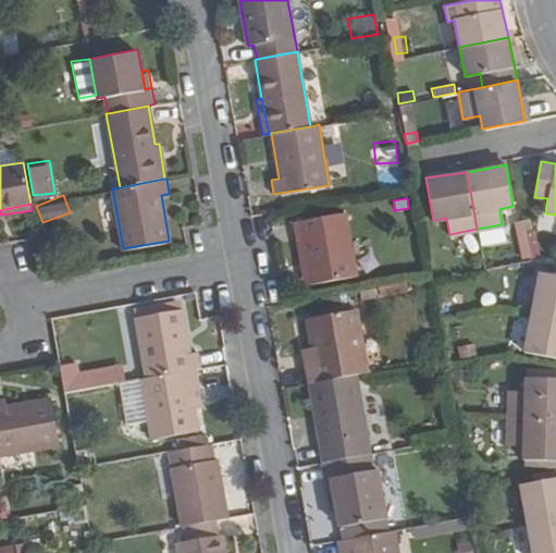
[(297,238),(301,237),(310,283),(357,275),(345,211),(294,220),(297,238)]
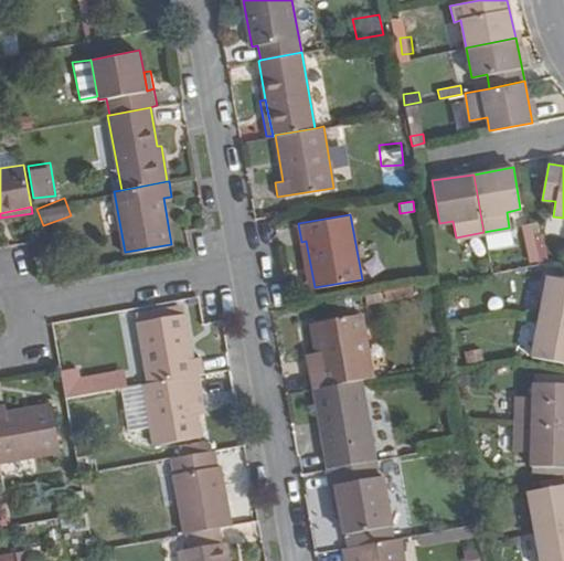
[(306,241),(301,242),(310,288),(315,287),(306,241)]
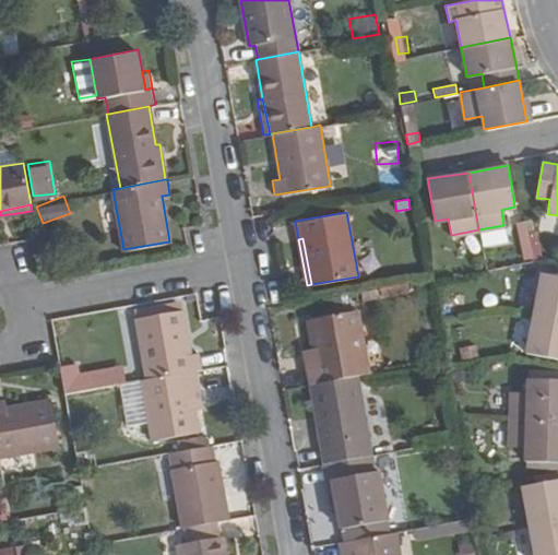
[(519,263),(531,261),(529,249),(517,252),(519,263)]
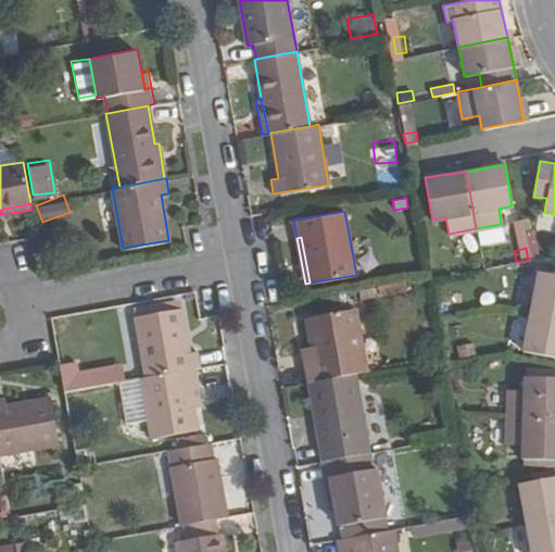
[(554,273),(539,271),(531,311),(554,315),(554,273)]
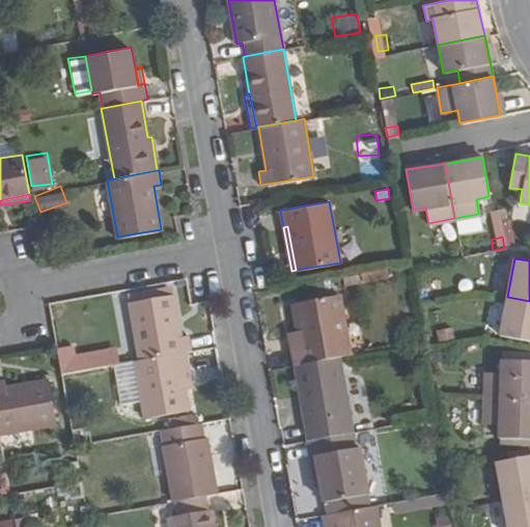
[(358,273),(341,275),(343,286),(359,283),(358,273)]
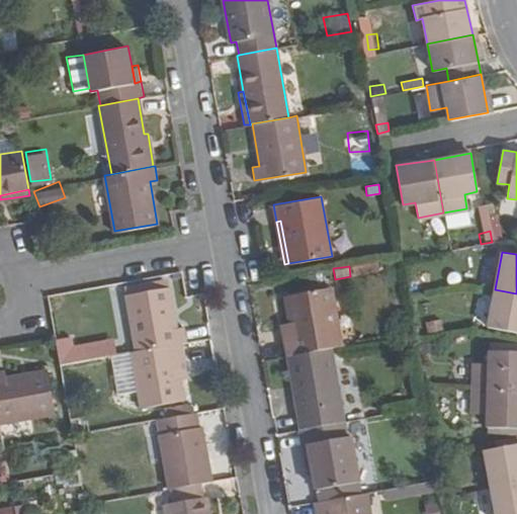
[(168,287),(125,294),(136,350),(181,342),(186,340),(184,326),(175,327),(168,287)]
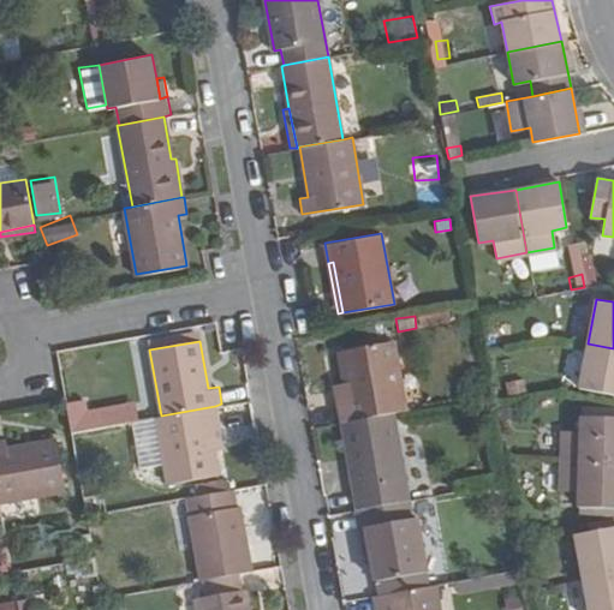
[(394,341),(339,350),(345,383),(347,395),(335,398),(340,420),(341,420),(393,412),(407,410),(394,341)]
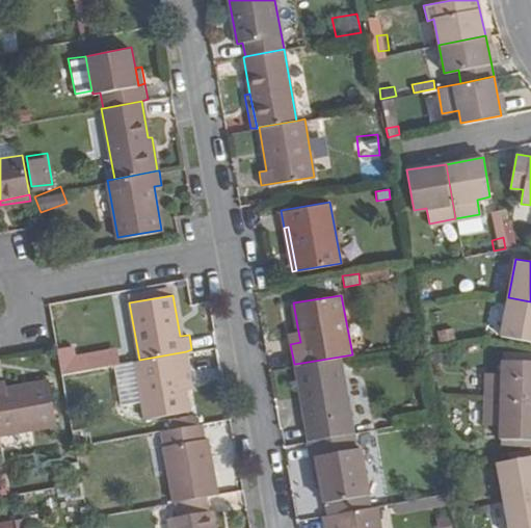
[(530,301),(508,297),(501,335),(530,340),(530,301)]
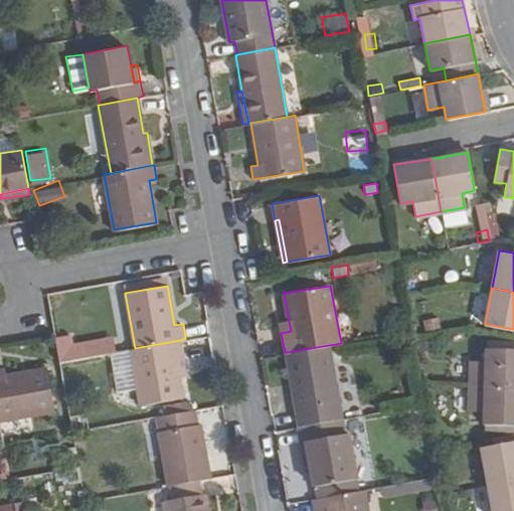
[(289,321),(279,322),(281,333),(291,331),(289,321)]
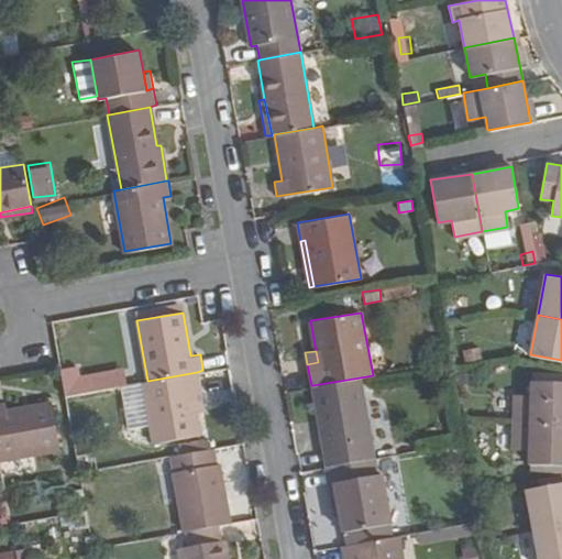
[(88,364),(65,368),(67,385),(90,382),(88,364)]
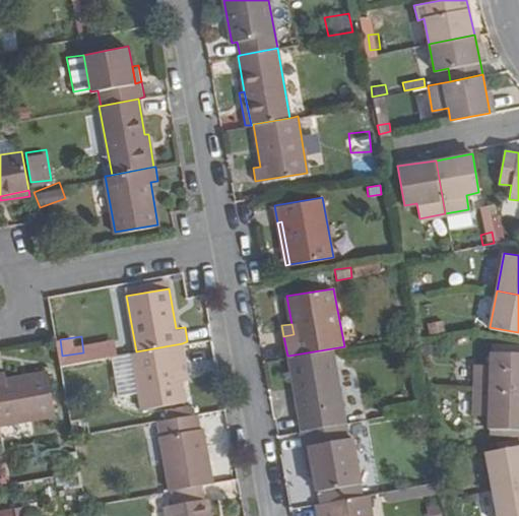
[(177,361),(185,360),(182,343),(136,351),(131,352),(140,407),(184,400),(177,361)]
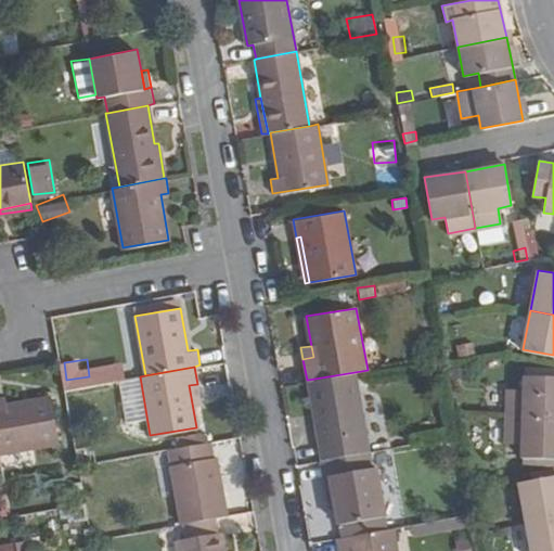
[(355,372),(308,380),(321,459),(369,450),(355,372)]
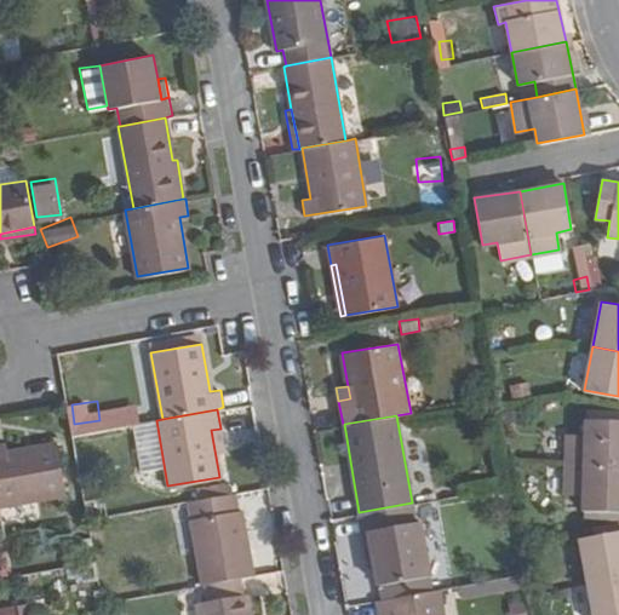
[(584,432),(567,434),(566,463),(618,464),(618,419),(585,419),(584,432)]
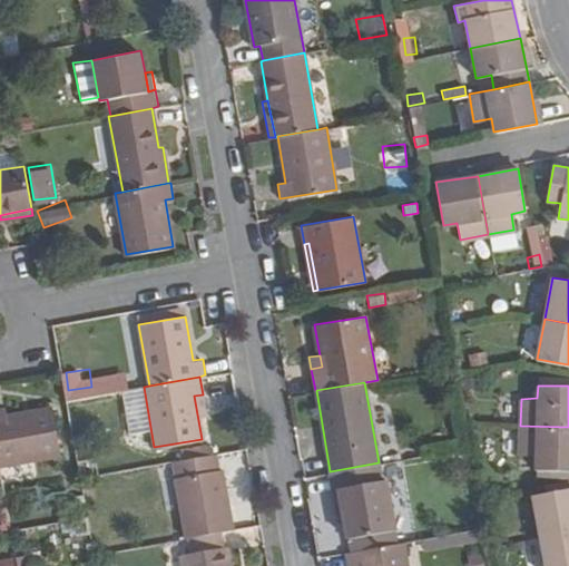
[(66,401),(69,420),(82,418),(79,399),(66,401)]
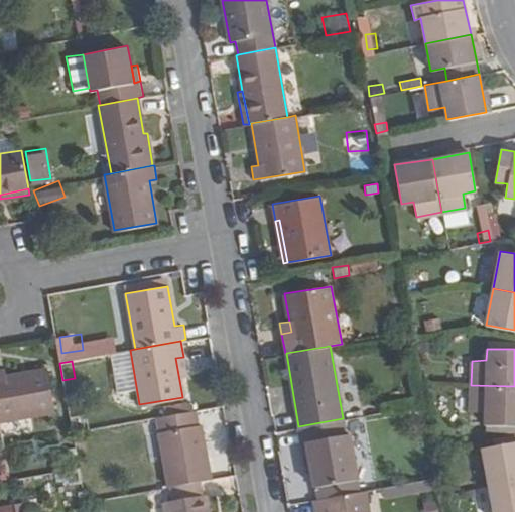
[(5,368),(0,369),(0,420),(53,411),(46,367),(7,374),(5,368)]
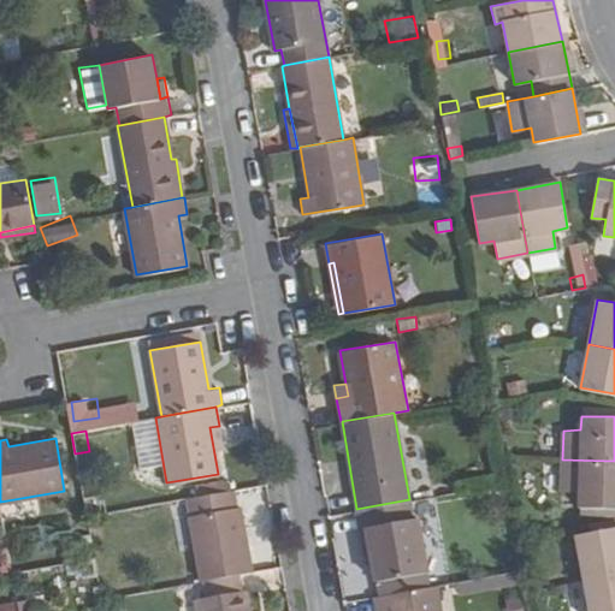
[(579,505),(614,505),(614,461),(562,460),(561,490),(579,491),(579,505)]
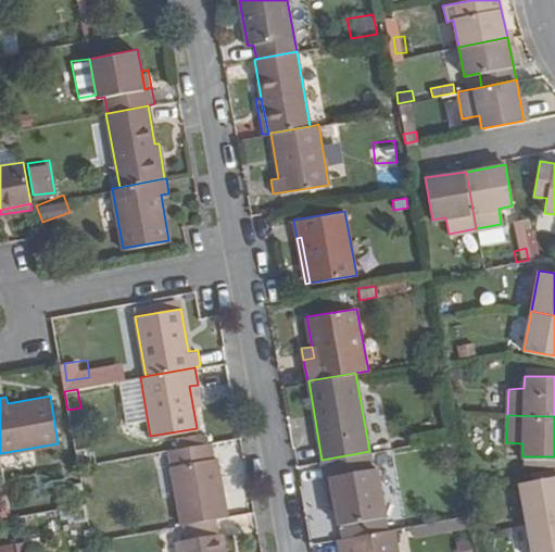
[(86,441),(74,443),(78,466),(90,464),(86,441)]
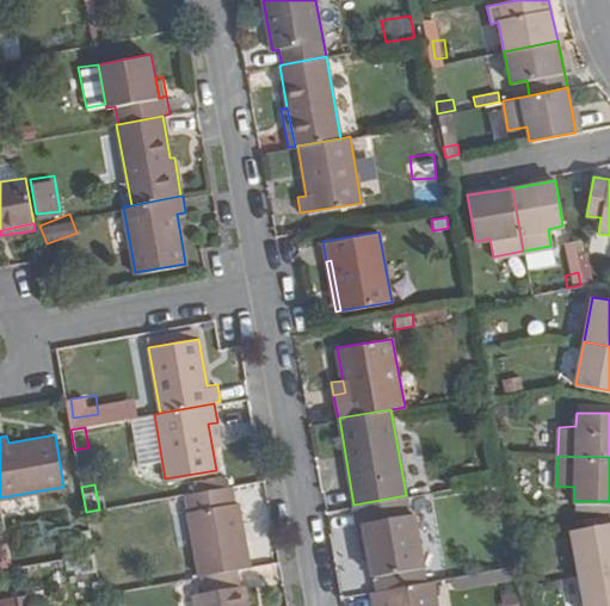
[(232,484),(184,493),(199,575),(235,568),(248,566),(238,501),(235,501),(232,484)]
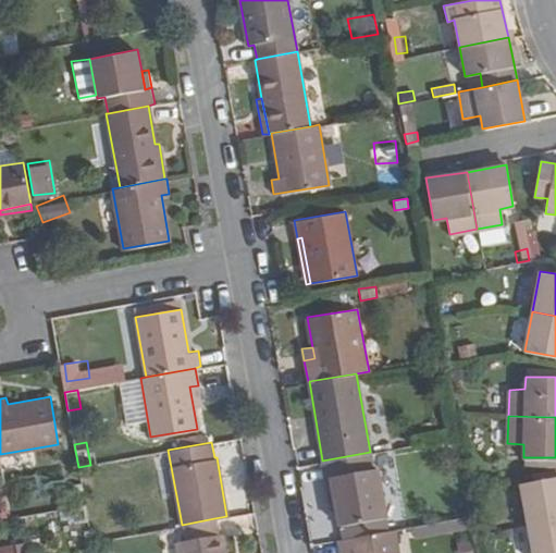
[(323,477),(331,476),(333,489),(340,525),(386,517),(378,467),(375,467),(372,451),(370,452),(322,461),(320,461),(323,477)]
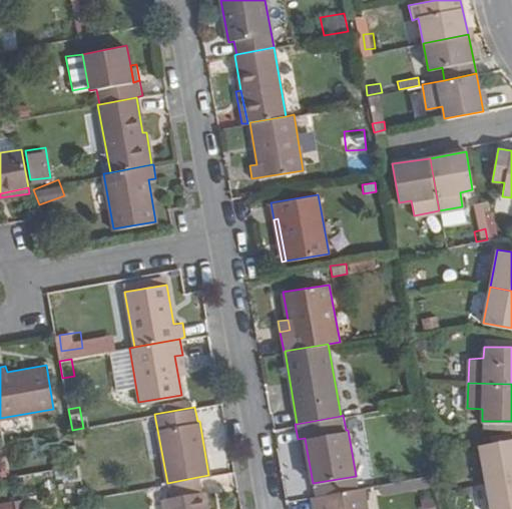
[(305,438),(298,439),(300,451),(307,450),(305,438)]
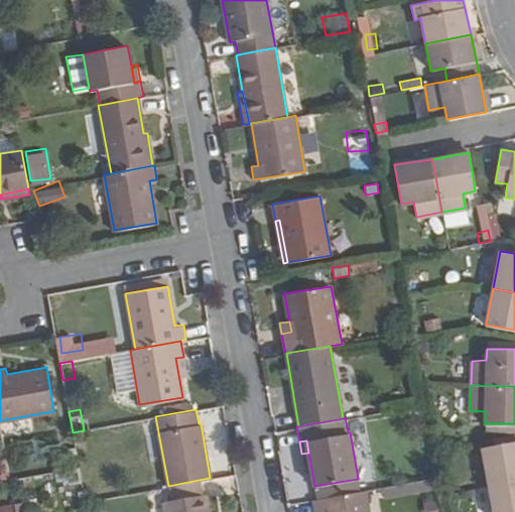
[(514,441),(484,448),(490,484),(514,479),(514,441)]
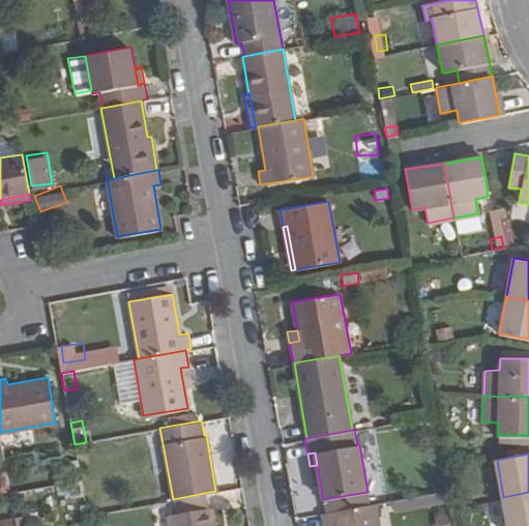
[(445,501),(443,491),(392,500),(393,510),(445,501)]
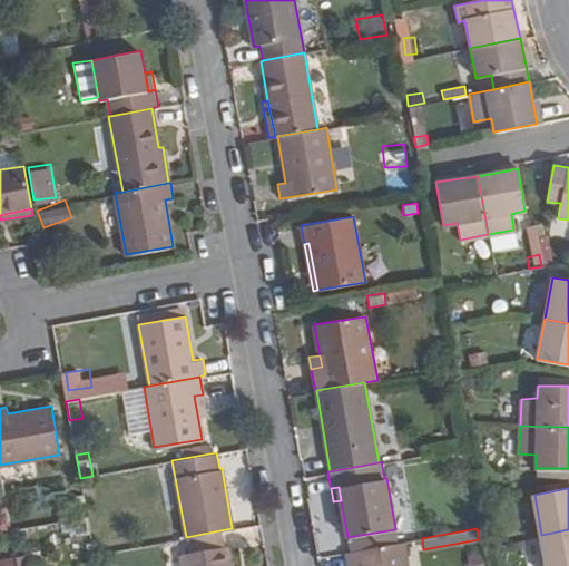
[(568,565),(568,529),(541,535),(546,565),(568,565)]
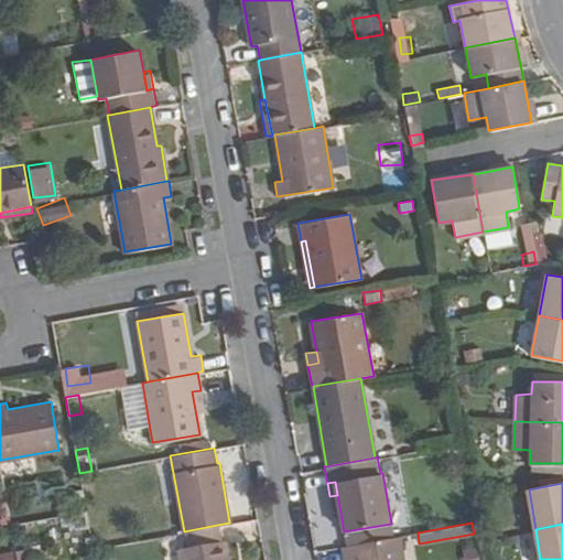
[(220,541),(217,525),(184,531),(183,531),(185,546),(220,541)]
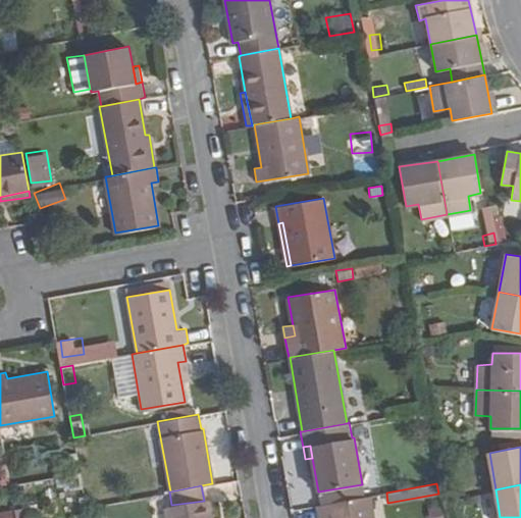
[(372,517),(368,496),(315,504),(317,517),(372,517)]
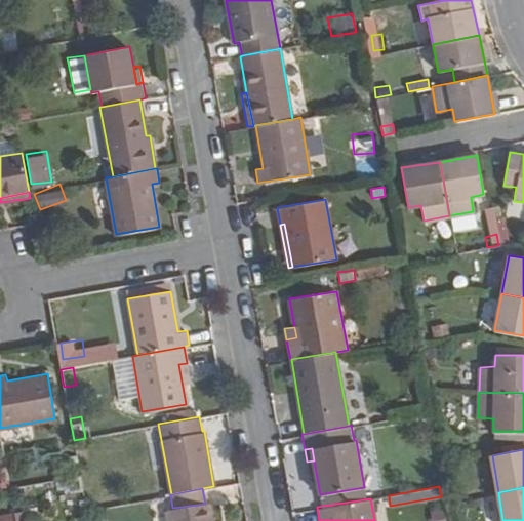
[(172,508),(165,509),(167,520),(211,520),(208,503),(205,504),(172,508)]
